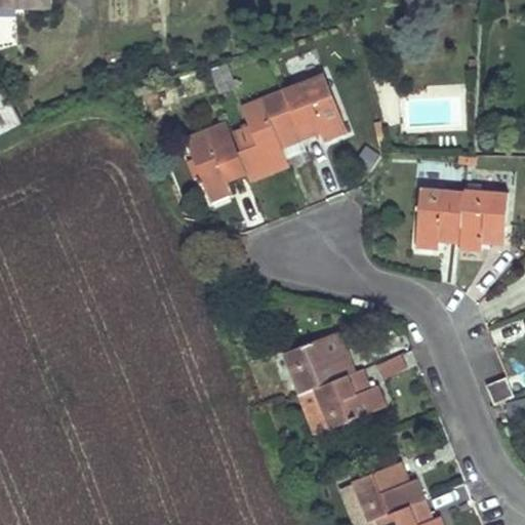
[(0,0),(0,53),(19,53),(18,4),(51,3),(51,0),(0,0)]
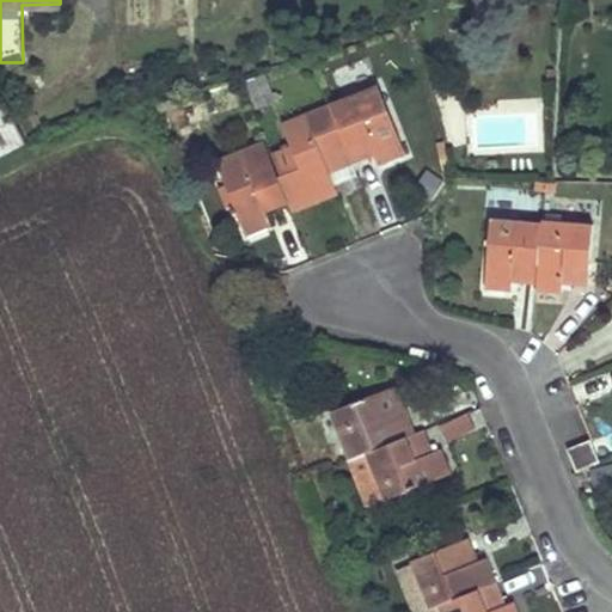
[(332,108),(354,161),(375,152),(380,164),(405,153),(378,89),(332,108)]
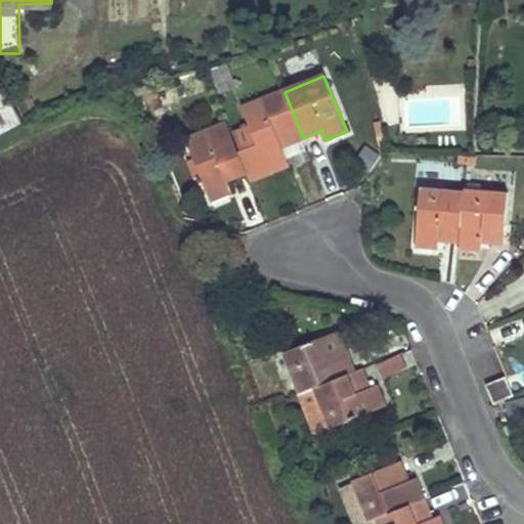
[(3,85),(0,86),(0,134),(23,122),(3,85)]
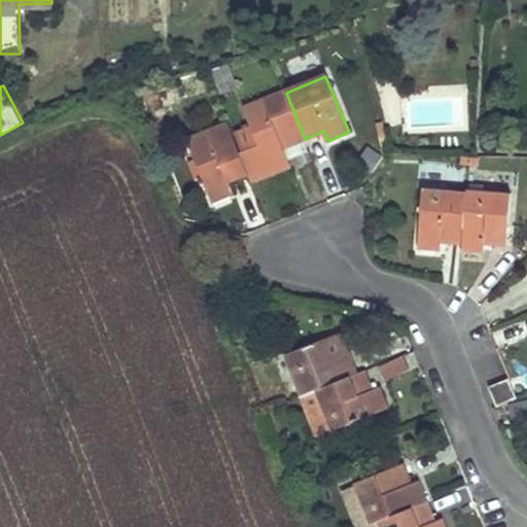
[(240,150),(250,175),(252,181),(290,165),(283,147),(305,139),(286,93),(285,89),(243,106),(251,126),(235,132),(242,149),(240,150)]
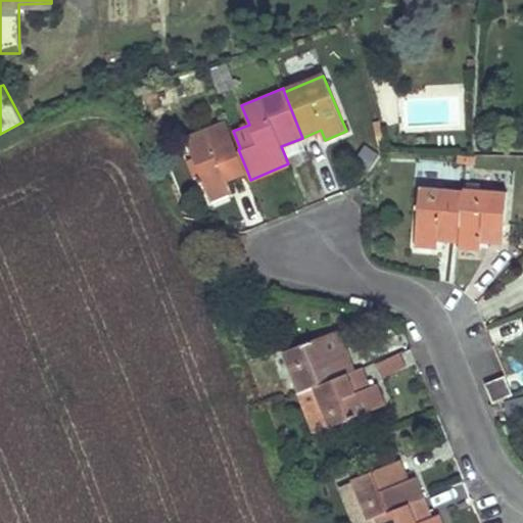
[(228,182),(248,174),(238,149),(226,121),(185,137),(211,200),(232,192),(228,182)]
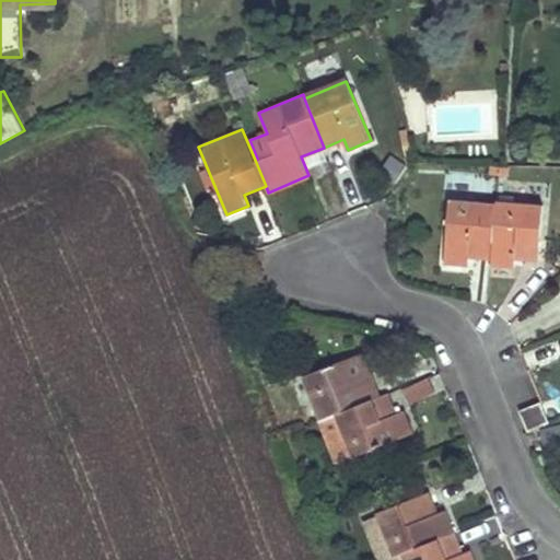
[(499,166),(499,175),(510,176),(510,167),(505,167),(499,166)]
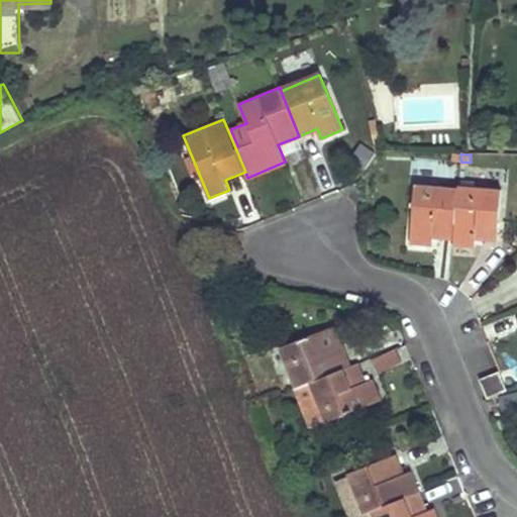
[(453,238),(457,188),(416,185),(411,243),(432,244),(432,236),(453,238)]
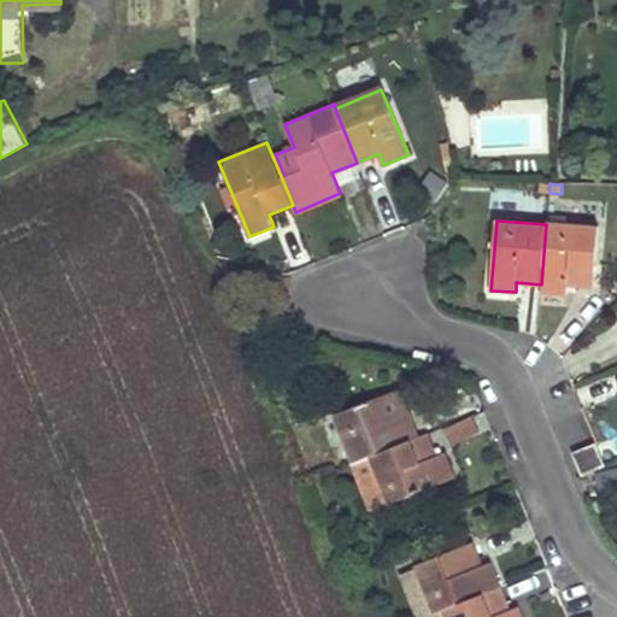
[(547,221),(546,224),(541,285),(540,292),(566,294),(566,285),(594,287),(599,225),(547,221)]
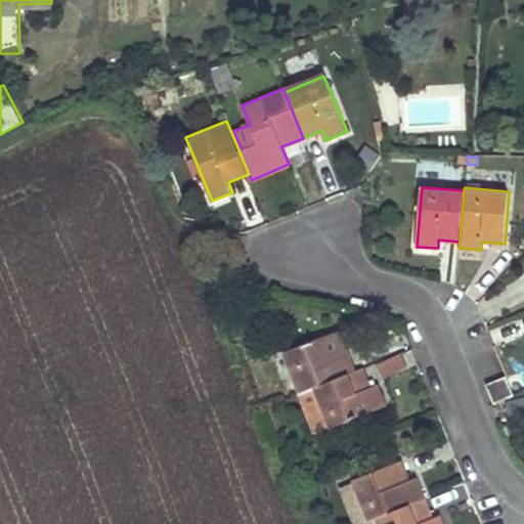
[(314,387),(350,374),(342,353),(349,351),(340,329),(284,351),(300,393),(314,387)]
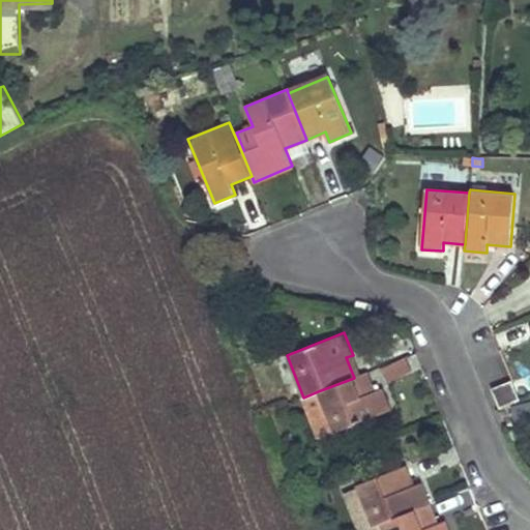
[(387,383),(412,375),(406,358),(381,366),(387,383)]
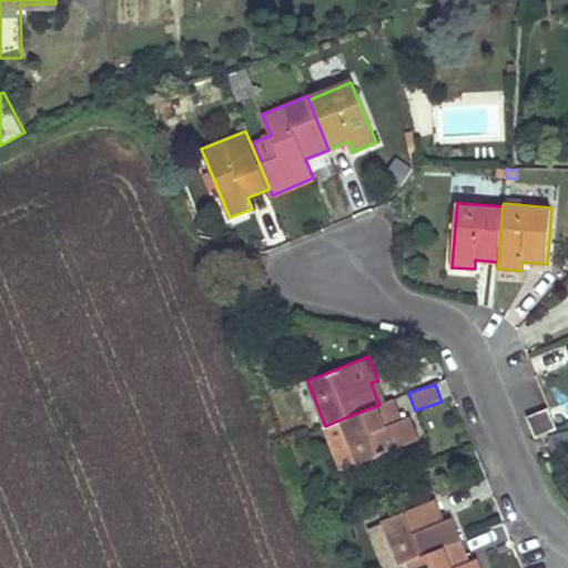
[(395,398),(379,405),(341,419),(358,464),(421,439),(412,415),(403,418),(395,398)]
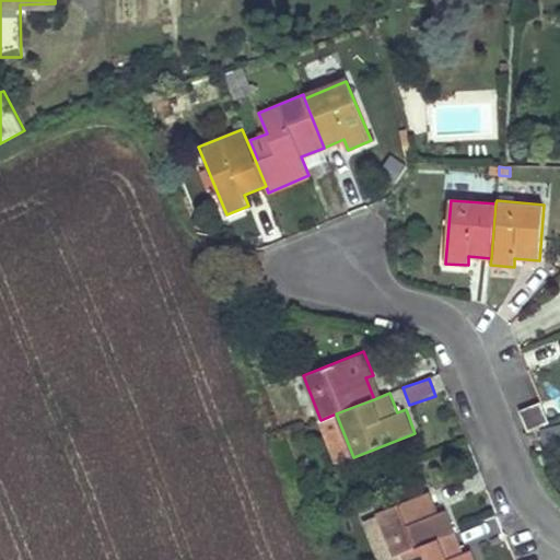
[(543,403),(522,410),(531,431),(551,422),(543,403)]
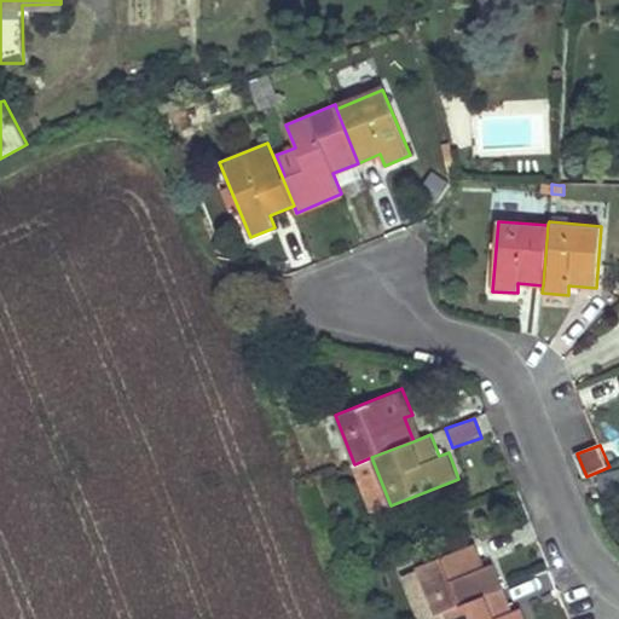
[(606,492),(618,489),(618,472),(602,476),(606,492)]
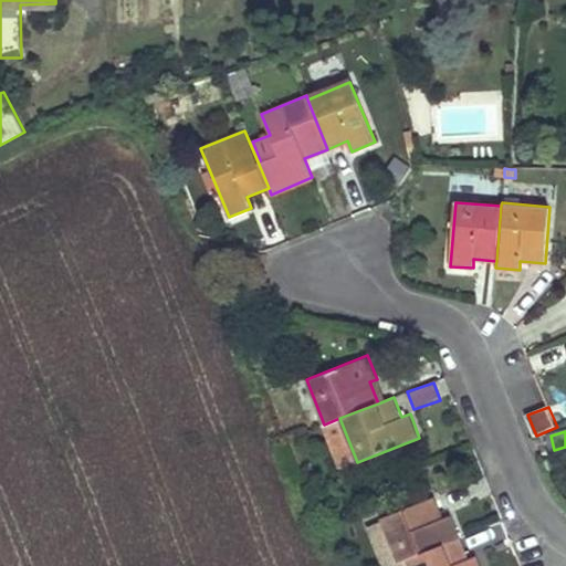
[(400,563),(407,559),(460,538),(451,515),(442,519),(435,496),(381,517),(400,563)]
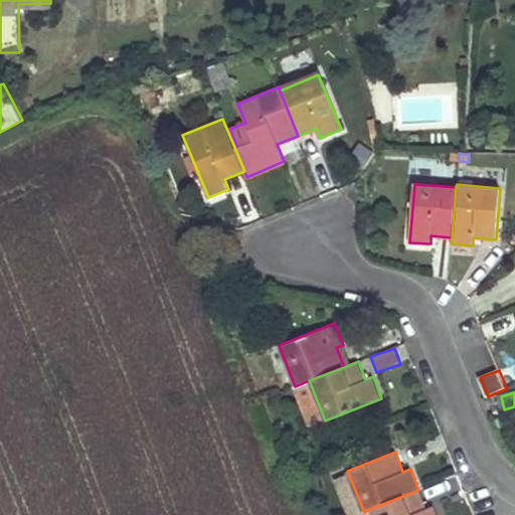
[(426,509),(418,490),(370,509),(372,514),(436,514),(433,506),(426,509)]
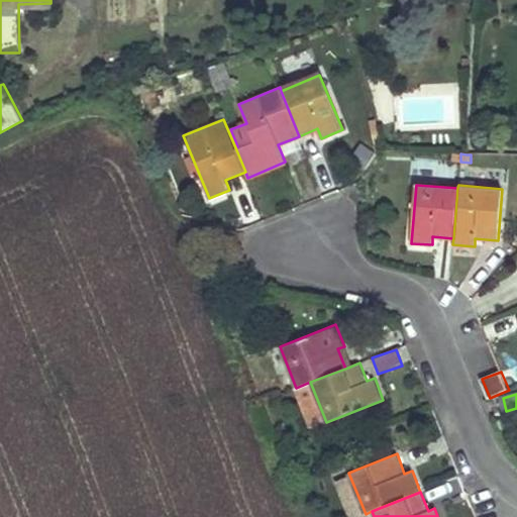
All buildings are outlined.
